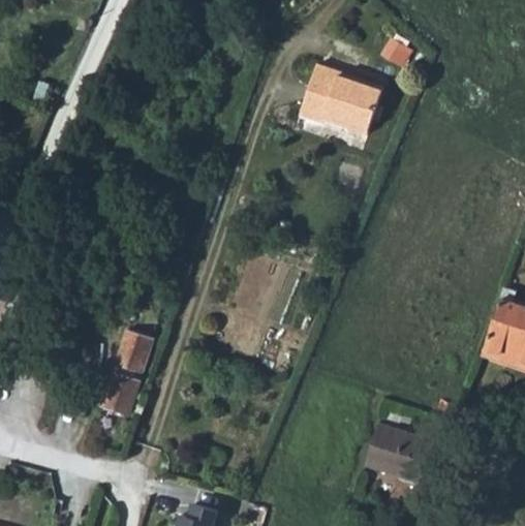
[(397,64),(405,51),(388,39),(379,55),(397,64)]
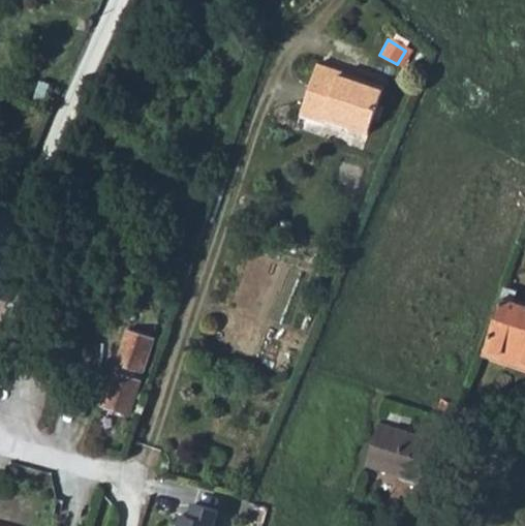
[(402,67),(409,53),(405,51),(397,64),(402,67)]
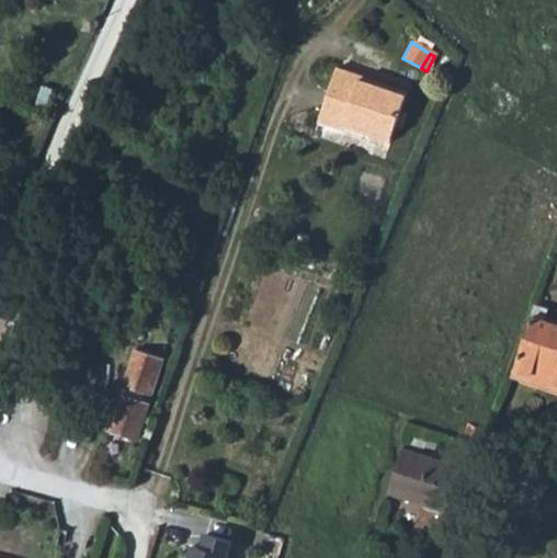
[(386,146),(404,94),(333,70),(315,125),(341,134),(342,131),(386,146)]
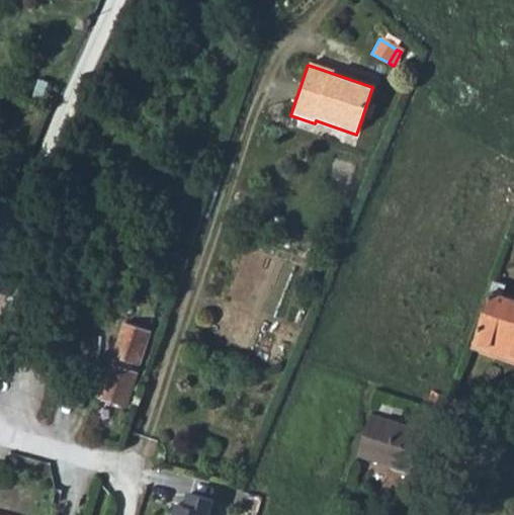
[(491,284),(469,349),(493,357),(497,343),(513,348),(513,304),(498,299),(501,288),(491,284)]
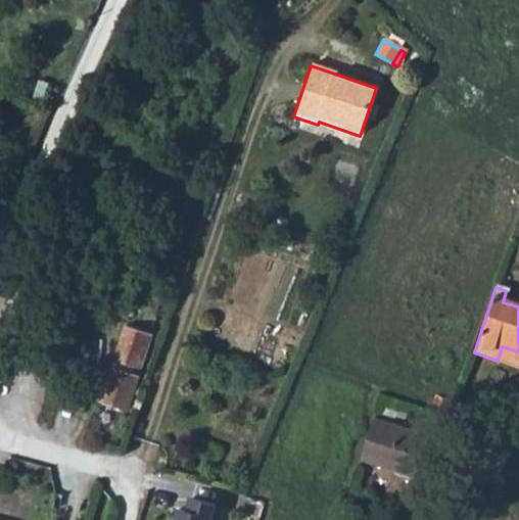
[(125,411),(149,336),(124,328),(108,372),(98,403),(125,411)]
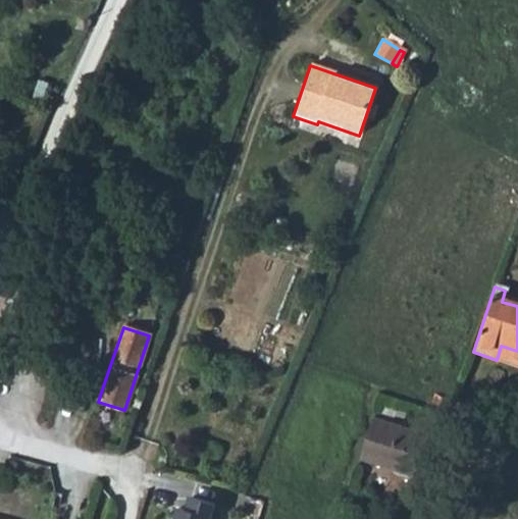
[(517,351),(501,346),(497,360),(517,366),(517,351)]
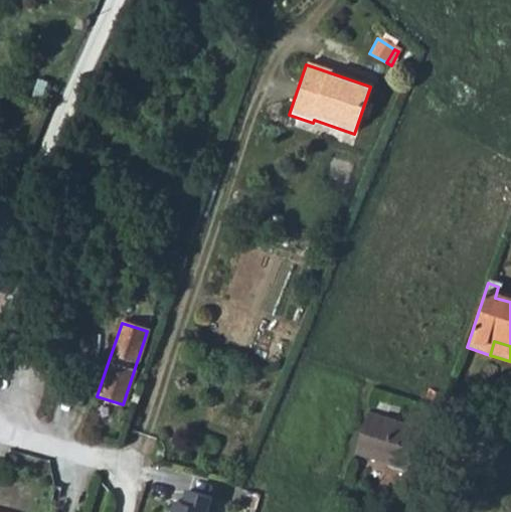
[(366,415),(353,454),(391,467),(393,464),(407,468),(418,432),(366,415)]
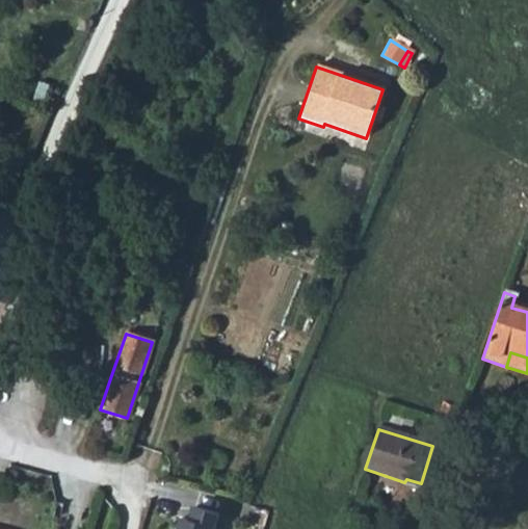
[(187,505),(181,528),(218,528),(221,513),(187,505)]
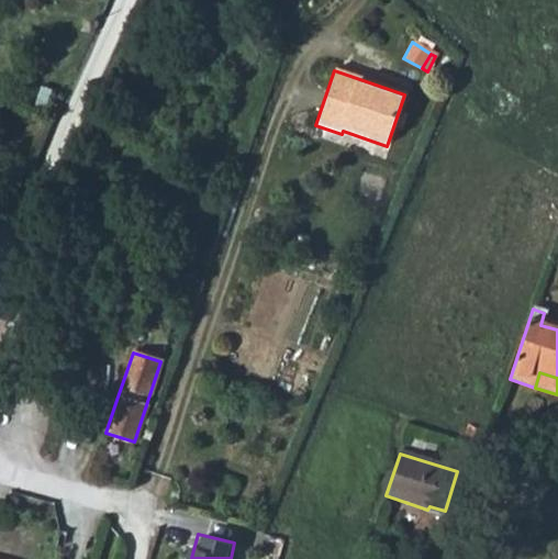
All buildings are outlined.
